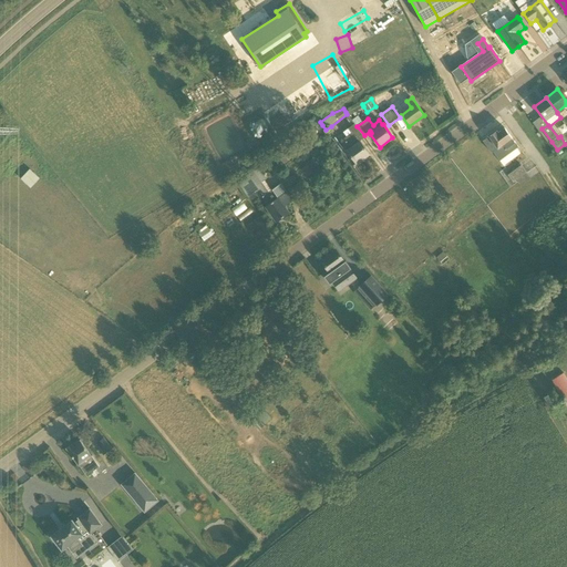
[(357,125),(356,125),(356,124),(343,132),(347,136),(341,141),(348,150),(348,151),(357,164),(370,154),(360,141),(360,142),(359,140),(364,135),(357,126),(357,125)]
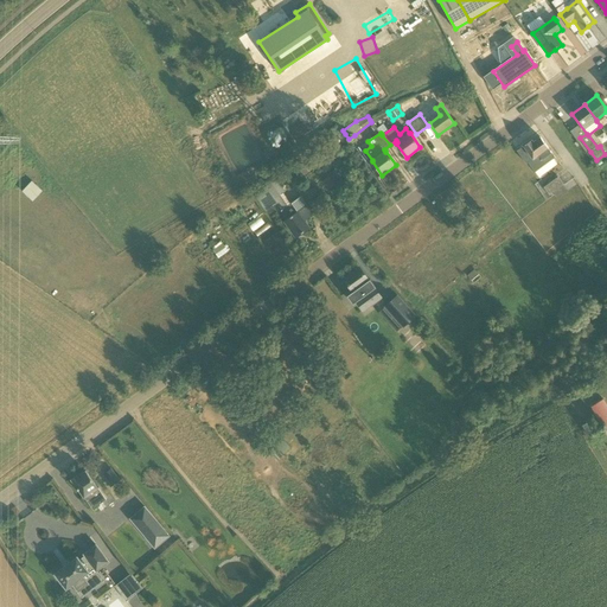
[(532,140),(517,151),(528,164),(529,163),(540,177),(557,164),(554,159),(555,157),(541,136),(534,142),(532,140)]
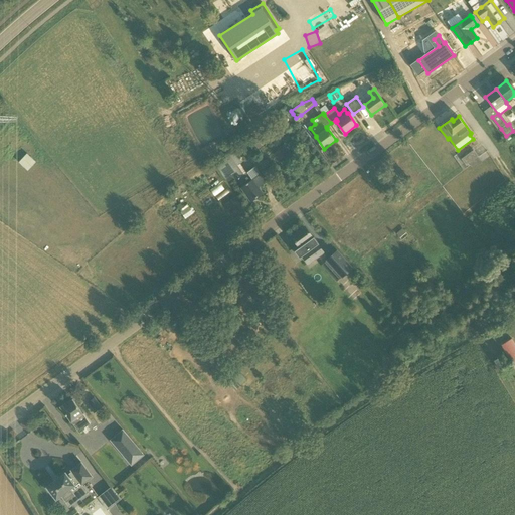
[(256,146),(261,142),(262,141),(258,136),(252,140),(255,145),(256,146)]
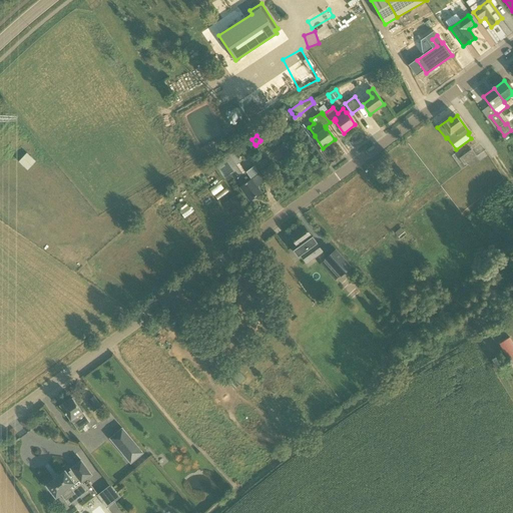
[(287,153),(282,147),(274,152),(279,159),(287,153)]
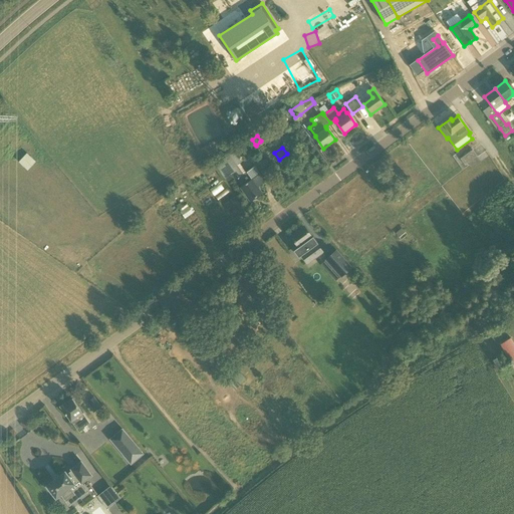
[(473,150),(461,159),(465,165),(469,163),(475,158),(477,157),(473,150)]
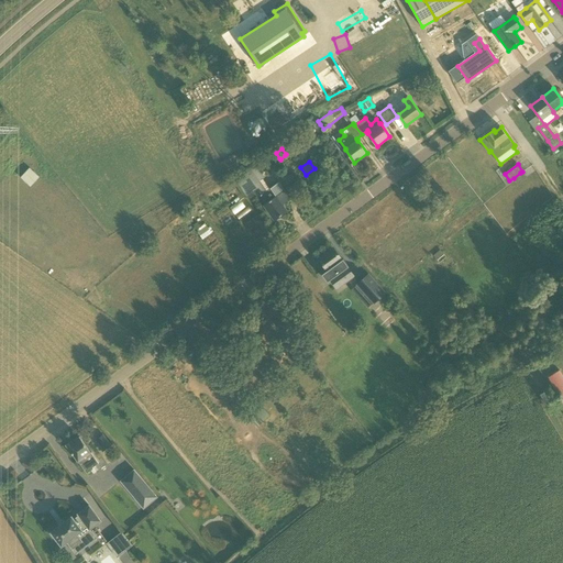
[(40,176),(28,165),(18,176),(30,187),(40,176)]
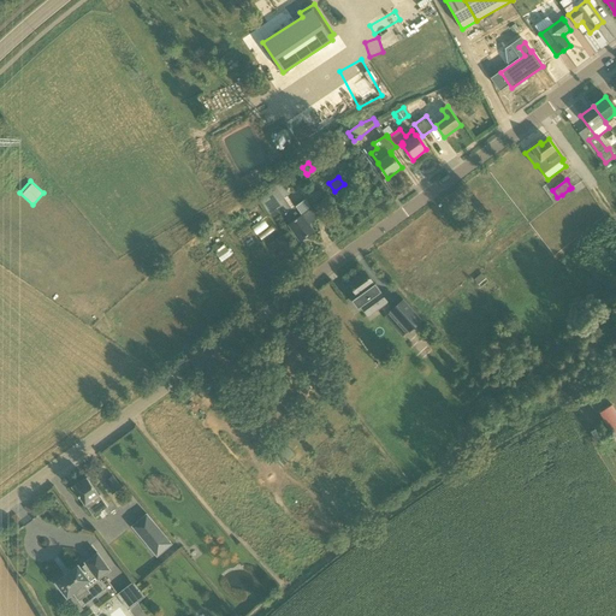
[(278,209),(301,242),(315,231),(311,224),(319,218),(306,199),(292,208),(276,185),(258,197),(270,215),(278,209)]
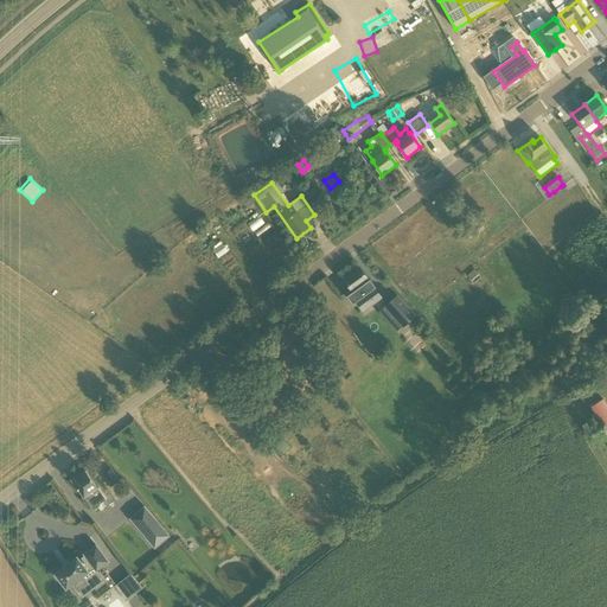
[(564,191),(561,186),(554,192),(557,197),(564,191)]
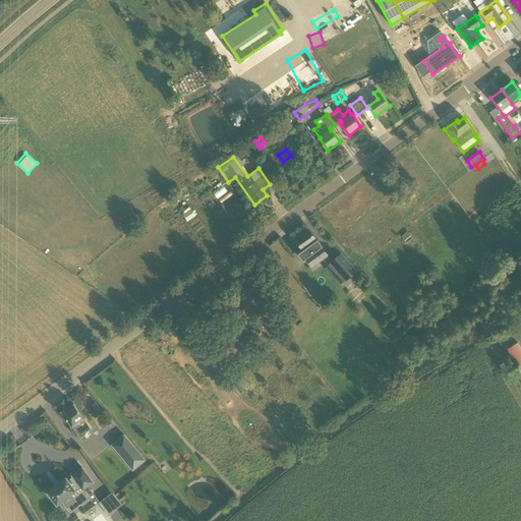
[(328,255),(309,230),(295,239),(308,257),(306,258),(311,267),(328,255)]
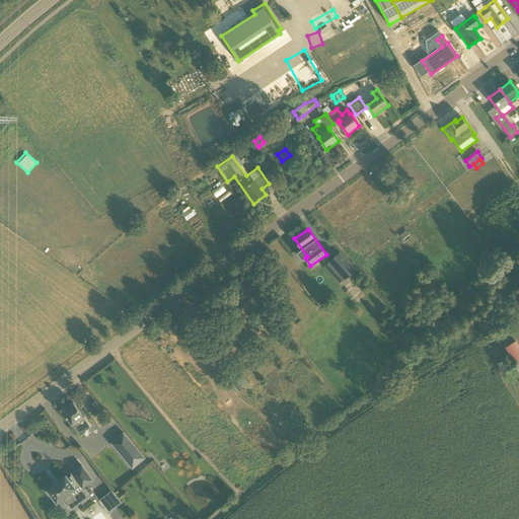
[(330,251),(324,260),(329,263),(336,255),(330,251)]
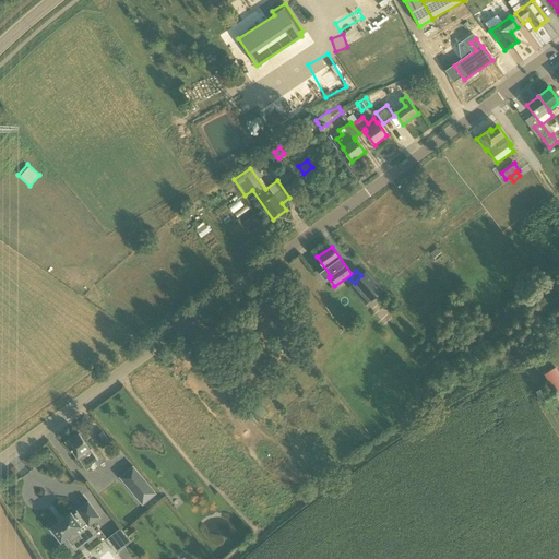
[(372,300),(382,292),(366,273),(355,283),(372,300)]
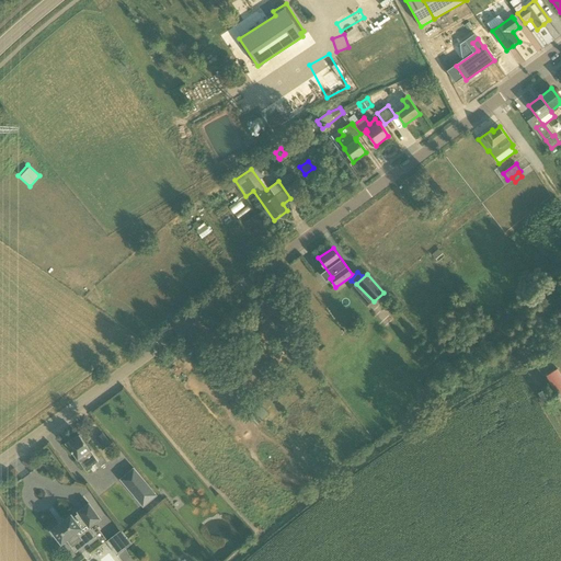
[(560,376),(558,371),(546,378),(558,397),(560,395),(560,376)]
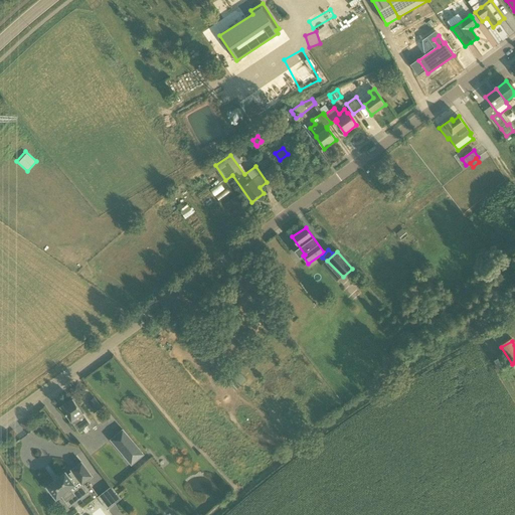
[(101,407),(100,406),(94,398),(89,402),(96,411),(101,407)]
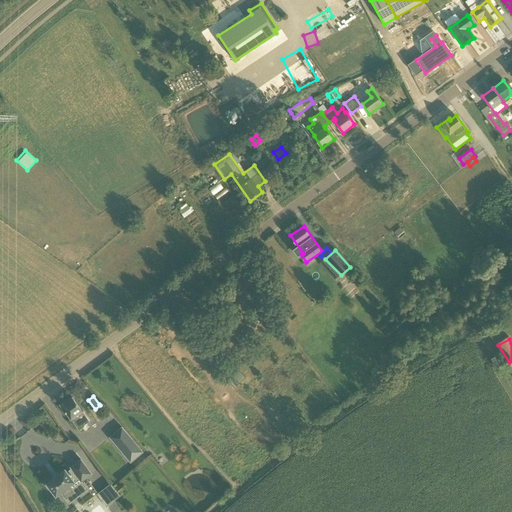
[(83,413),(72,397),(66,402),(65,401),(60,404),(79,431),(85,426),(78,416),(83,413)]
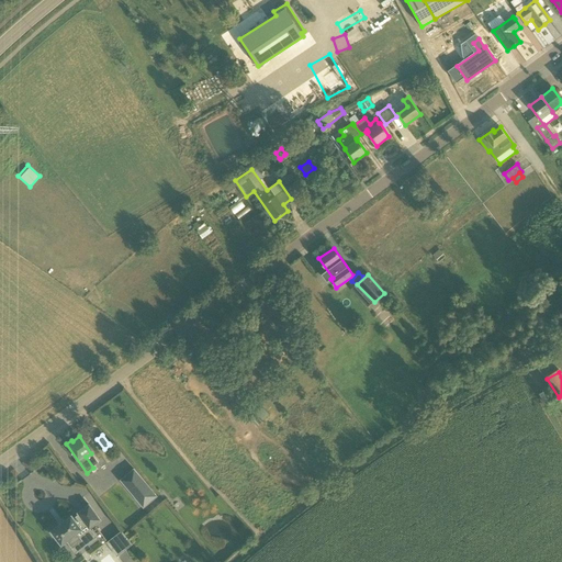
[(158,496),(145,480),(134,468),(120,480),(131,492),(144,507),(149,503),(158,496)]
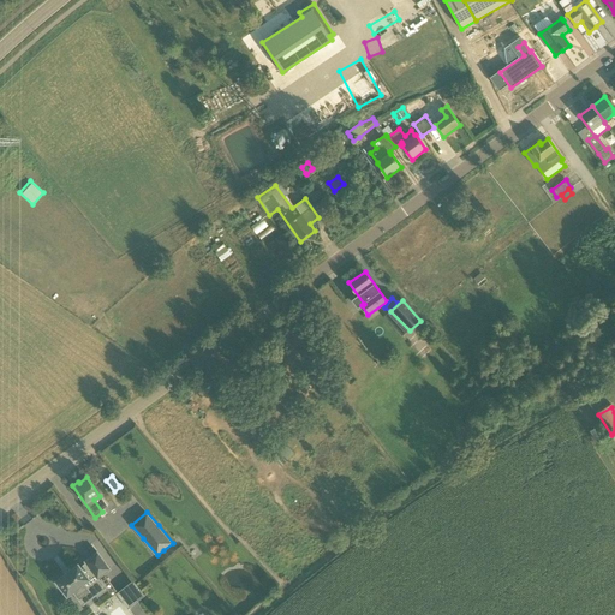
[(99,579),(111,568),(99,551),(85,562),(87,563),(81,567),(79,563),(57,581),(67,597),(75,592),(81,601),(91,592),(84,584),(90,579),(90,578),(95,574),(99,579)]
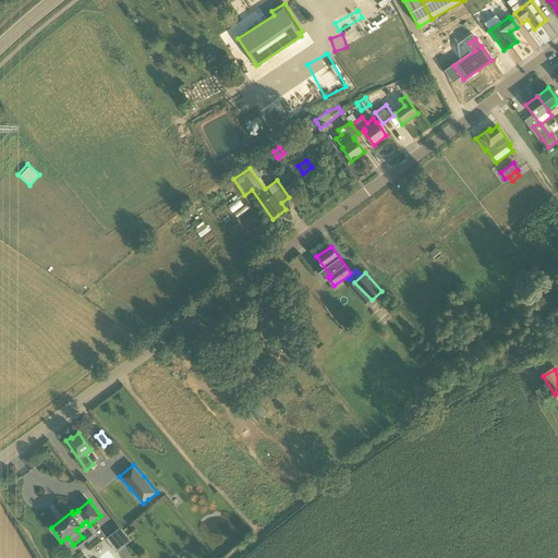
[(106,540),(117,553),(132,541),(121,528),(106,540)]
